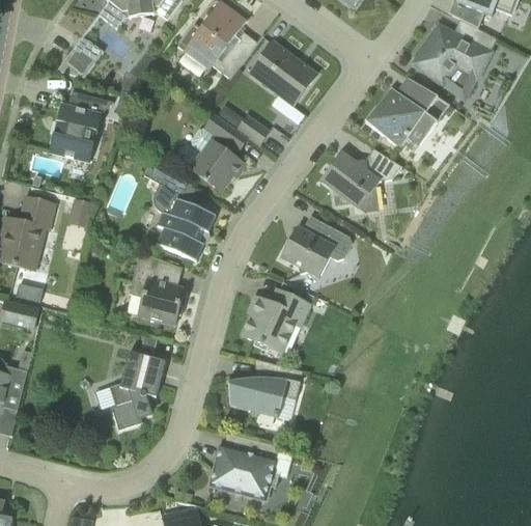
[(99,14),(117,27),(123,18),(159,12),(167,19),(182,0),(109,0),(99,14)]
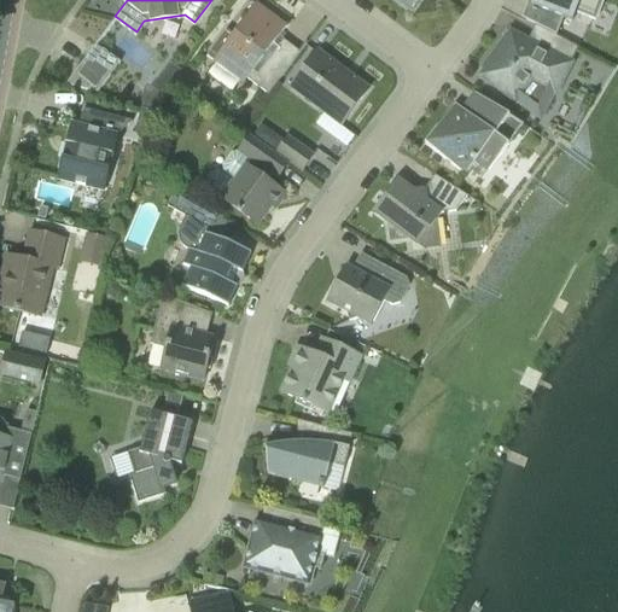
[(268,91),(292,59),(308,39),(307,38),(292,58),(275,46),(278,44),(273,40),(286,23),(256,0),(233,30),(226,25),(207,53),(214,57),(244,80),(248,75),(268,91)]
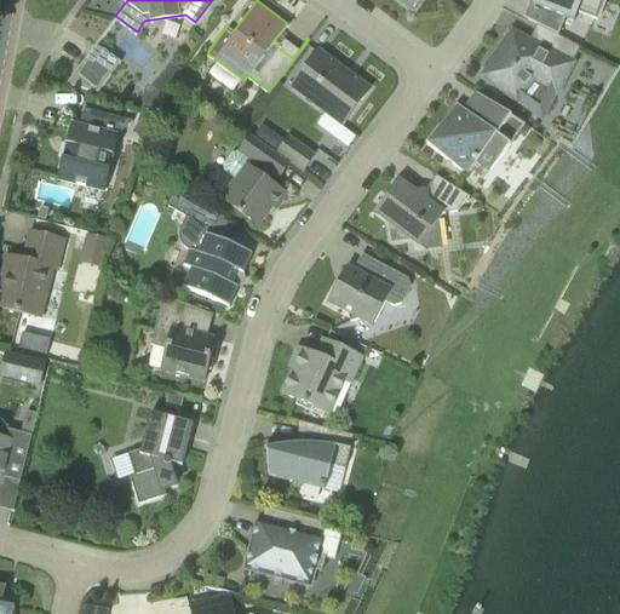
[(533,0),(528,16),(557,32),(563,15),(573,18),(577,10),(597,18),(603,0),(533,0)]
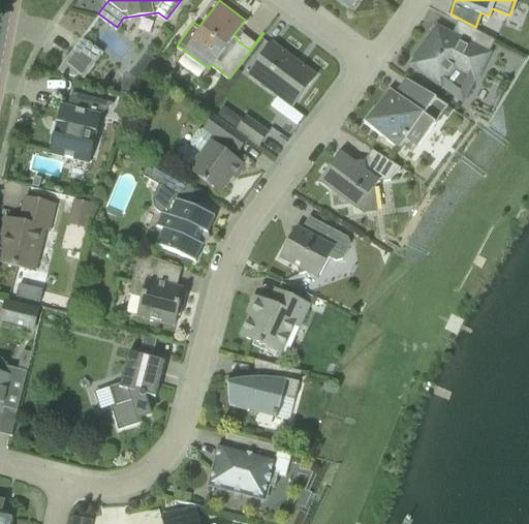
[(465,96),(475,78),(490,51),(489,50),(495,37),(459,20),(450,32),(441,27),(436,34),(431,31),(415,53),(415,56),(411,62),(441,85),(443,82),(445,83),(445,87),(460,97),(465,96)]
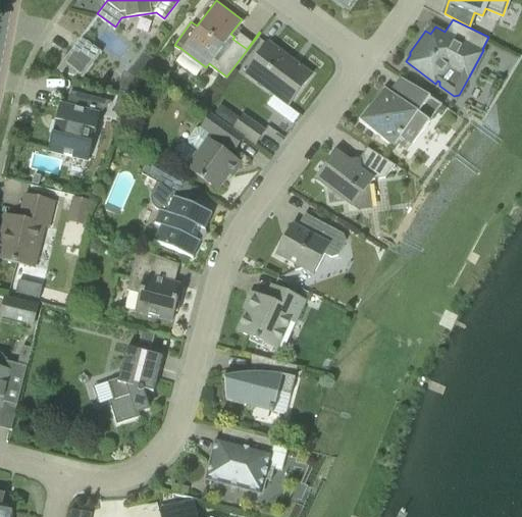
[(245,70),(272,91),(289,103),(312,71),(268,39),(245,70)]
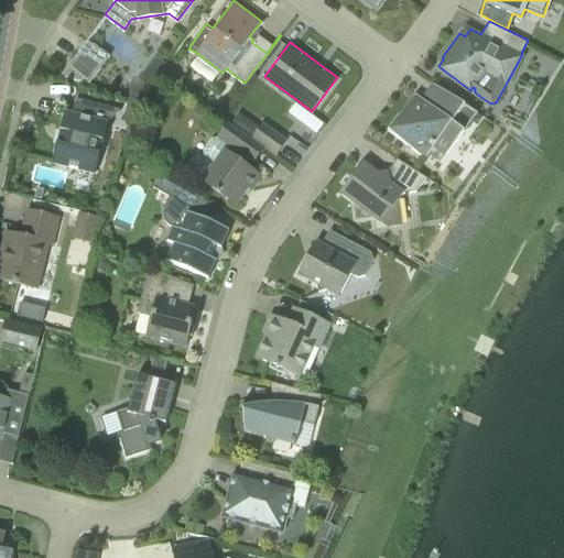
[(101,63),(80,47),(61,74),(88,80),(101,63)]
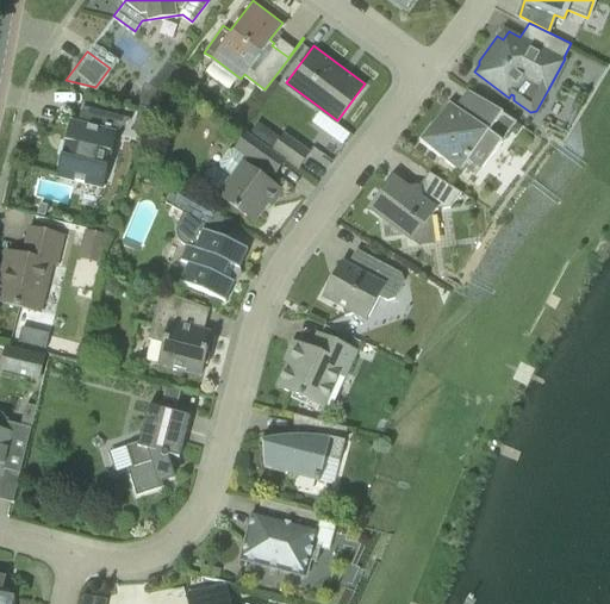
[(156,107),(163,93),(149,82),(142,91),(138,103),(156,107)]
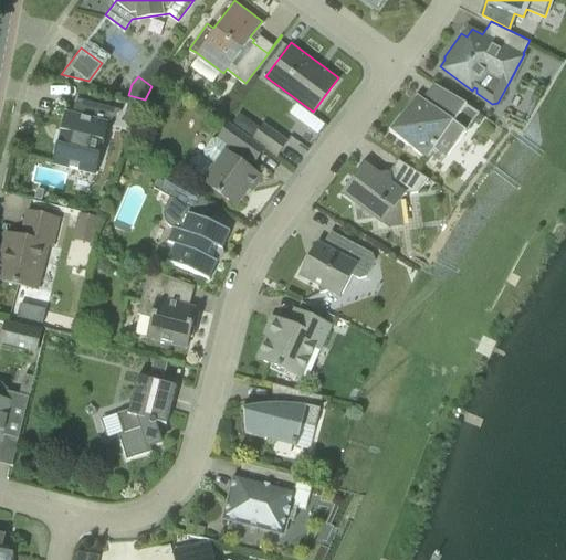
[(412,98),(389,129),(426,157),(435,145),(447,155),(478,112),(435,82),(422,98),(413,99),(412,98)]
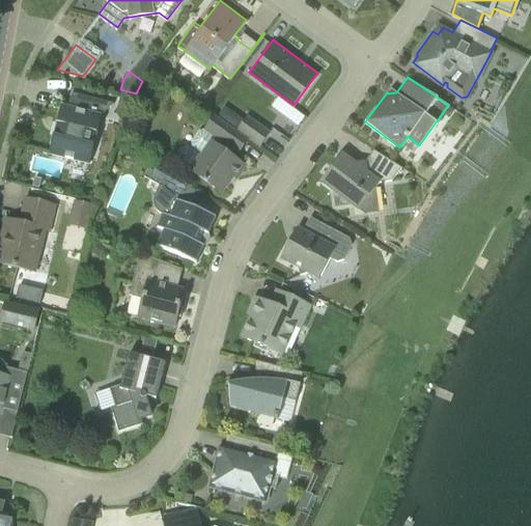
[(136,93),(120,89),(115,111),(119,117),(127,120),(136,93)]
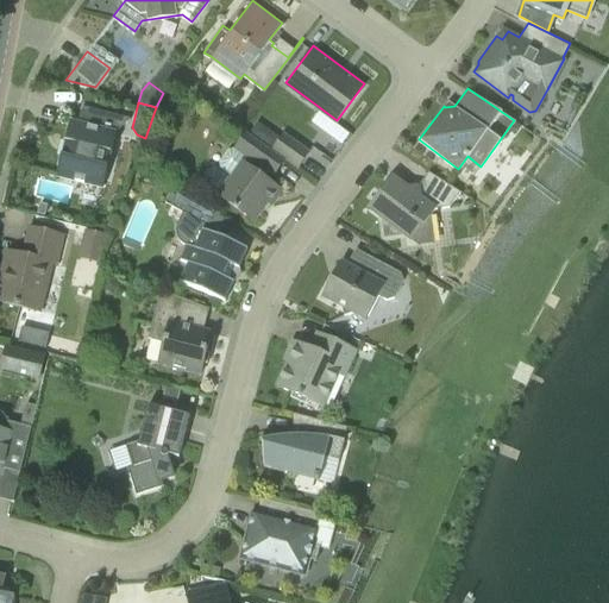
[(102,184),(115,130),(131,115),(104,110),(99,125),(70,118),(64,139),(66,139),(63,152),(62,152),(56,174),(102,184)]
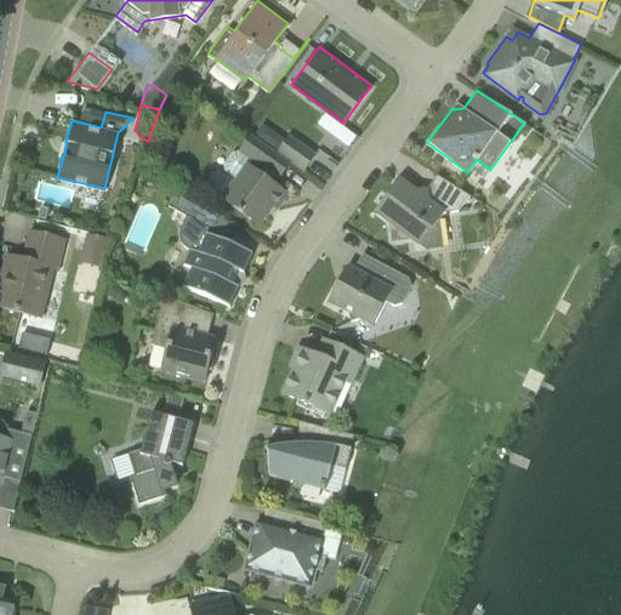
[(285,137),(277,131),(267,134),(263,138),(277,148),(285,137)]
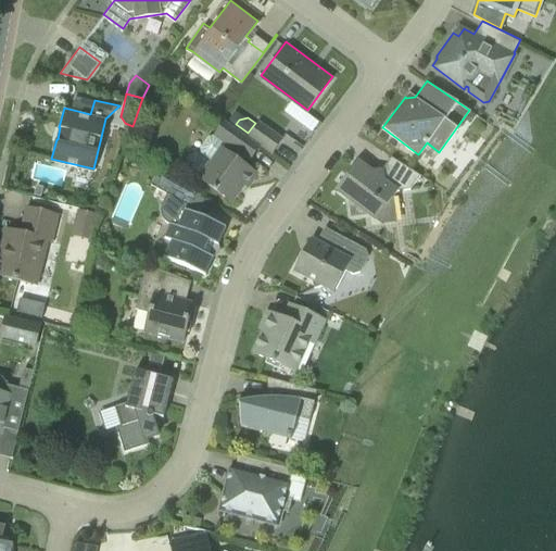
[(250,158),(258,142),(224,119),(213,134),(223,140),(209,161),(196,151),(189,152),(184,160),(185,165),(198,175),(231,199),(249,175),(252,177),(256,172),(240,160),(244,154),(250,158)]
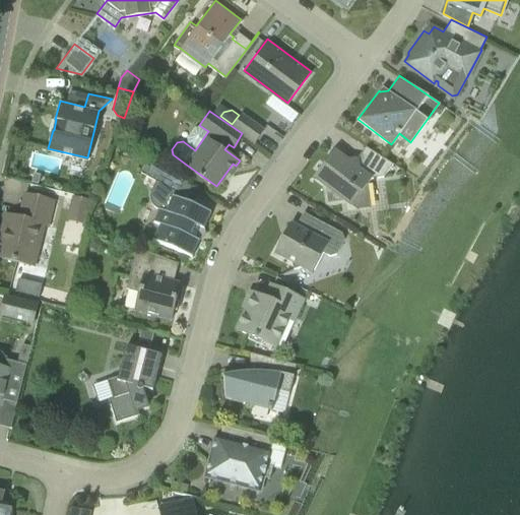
[(233,125),(254,140),(264,127),(242,112),(233,125)]
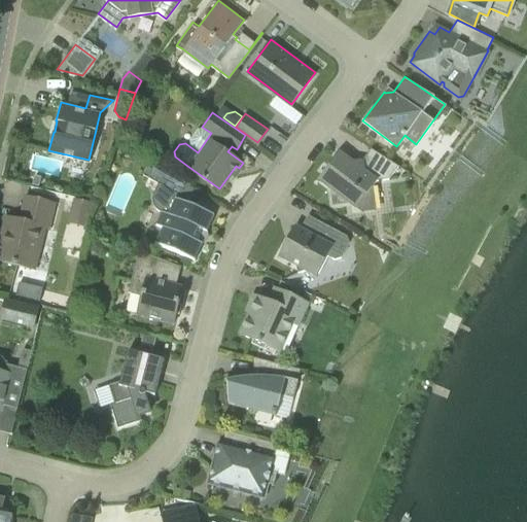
[(398,164),(371,146),(362,158),(350,160),(340,150),(319,177),(330,186),(332,202),(349,200),(356,206),(361,210),(376,208),(372,184),(376,178),(389,177),(398,164)]
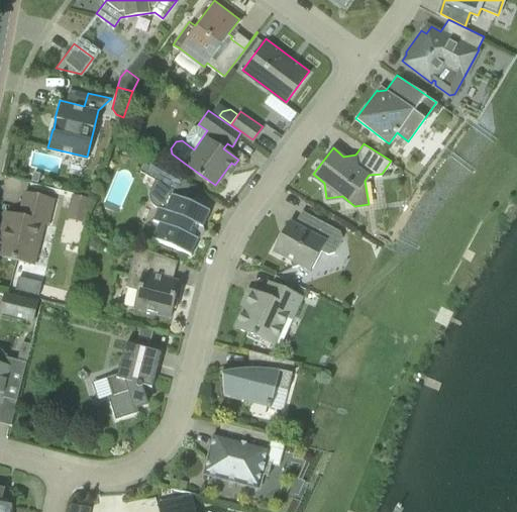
[(210,208),(192,200),(177,193),(183,179),(150,161),(144,171),(156,177),(149,190),(149,192),(149,194),(149,196),(150,198),(151,200),(152,202),(153,203),(156,205),(158,206),(151,218),(159,220),(153,235),(191,252),(192,251),(191,251),(197,237),(195,235),(200,224),(203,225),(203,224),(209,209),(210,208)]
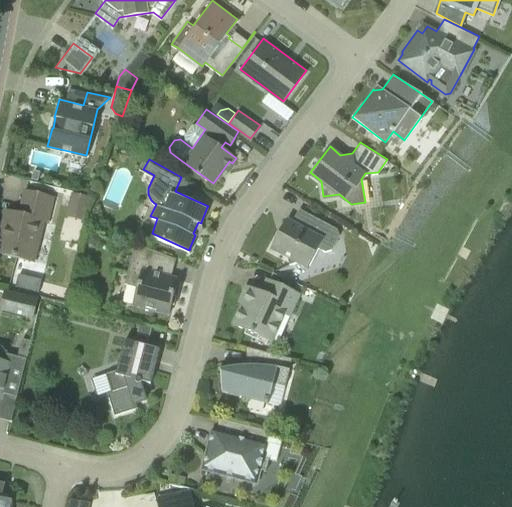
[(33,168),(31,177),(37,179),(40,170),(33,168)]
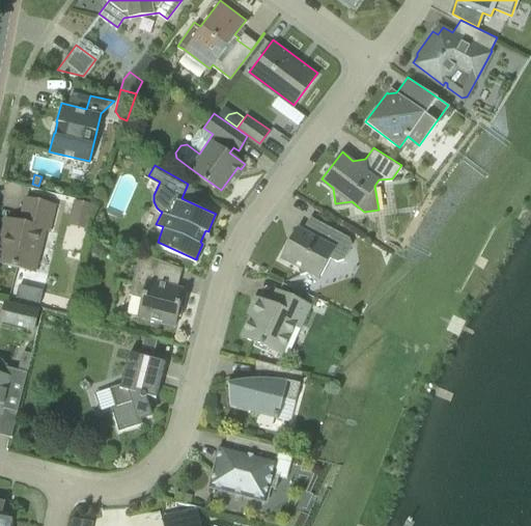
[(50,230),(57,203),(26,196),(21,220),(6,217),(2,232),(6,233),(0,259),(35,269),(46,229),(50,230)]
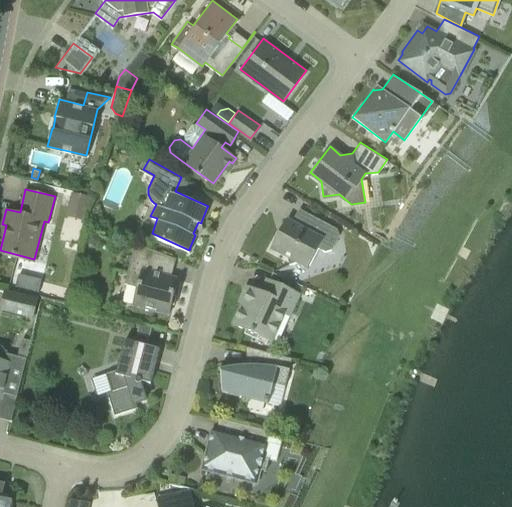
[(83,218),(89,195),(73,191),(67,214),(83,218)]
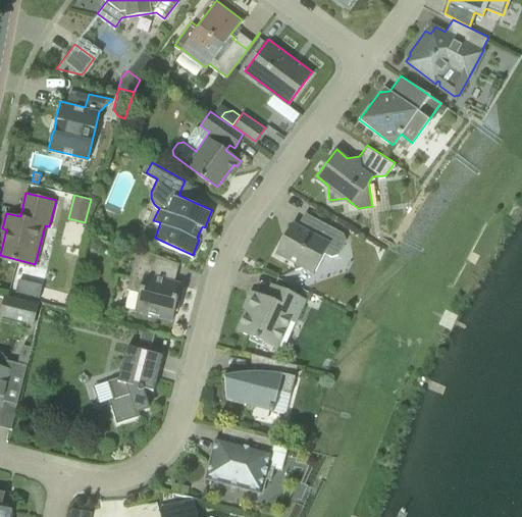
[(344,231),(305,211),(298,224),(292,221),(278,248),(280,254),(293,260),(295,268),(303,265),(314,271),(324,251),(331,255),(337,253),(346,239),(344,231)]
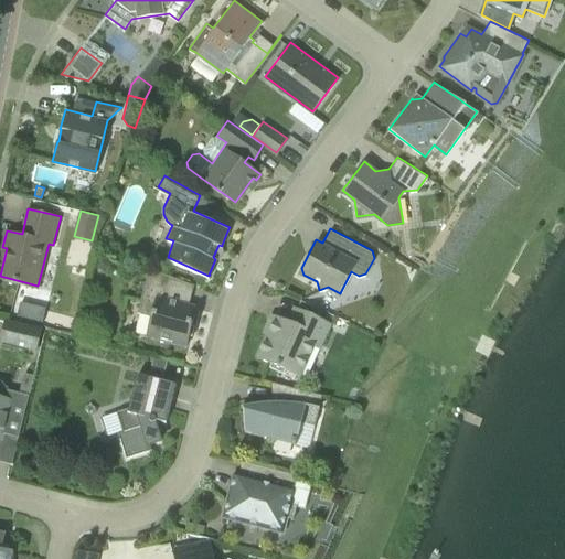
[(104,267),(108,264),(109,258),(106,254),(100,253),(97,256),(96,260),(97,265),(104,267)]
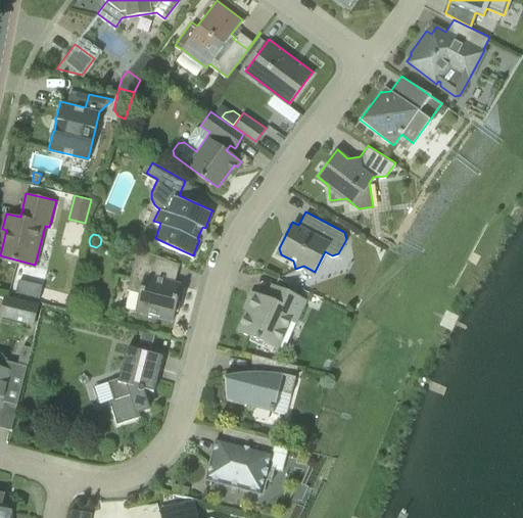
[(168,280),(171,267),(134,259),(127,288),(139,291),(135,309),(172,319),(181,283),(168,280)]
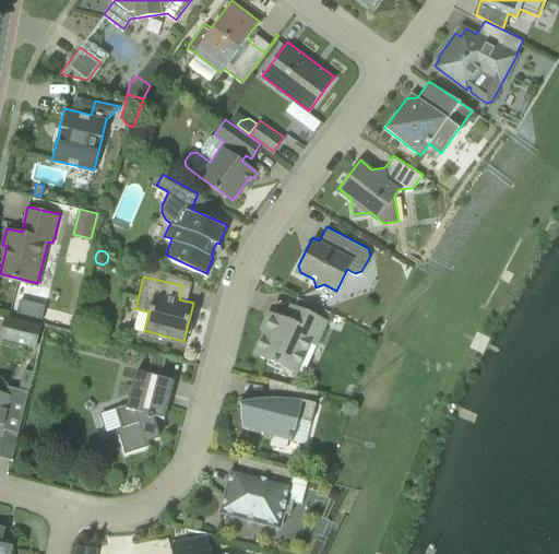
[(325,319),(290,304),(284,318),(272,313),(254,352),(296,370),(310,339),(316,341),(325,319)]
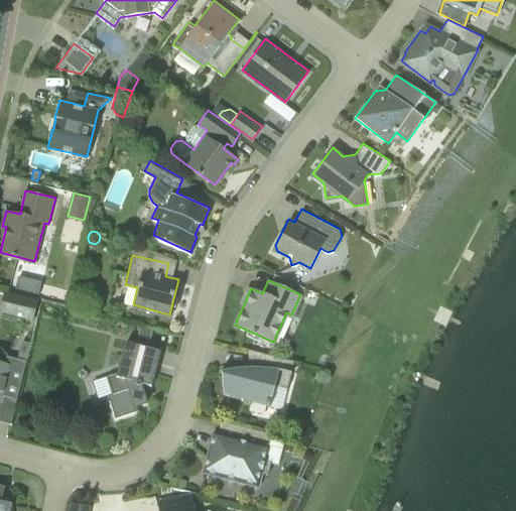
[(0,312),(33,322),(39,298),(4,289),(0,306),(0,312)]
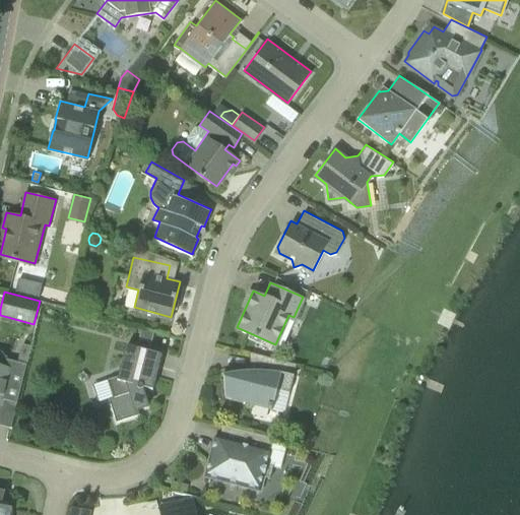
[(149,339),(152,329),(142,326),(139,336),(149,339)]
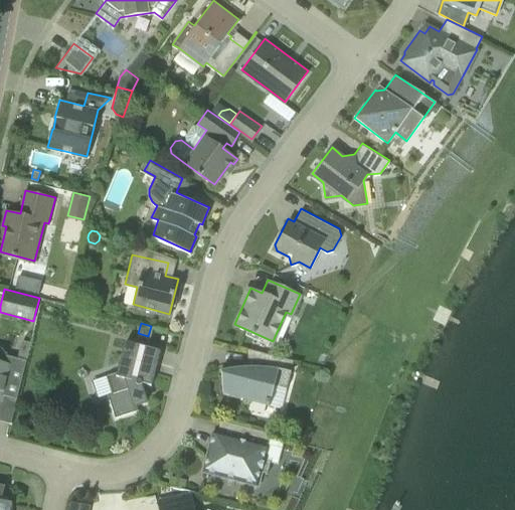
[(26,359),(25,359),(30,341),(21,339),(17,357),(6,354),(4,361),(0,359),(0,397),(2,398),(3,393),(17,396),(26,359)]
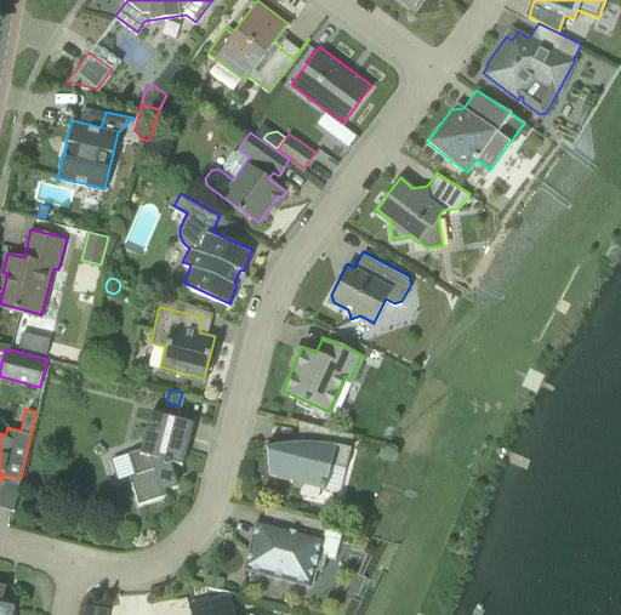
[(193,421),(170,415),(151,410),(140,448),(129,451),(136,472),(130,474),(138,501),(166,493),(165,487),(176,483),(170,463),(171,460),(182,463),(193,421)]
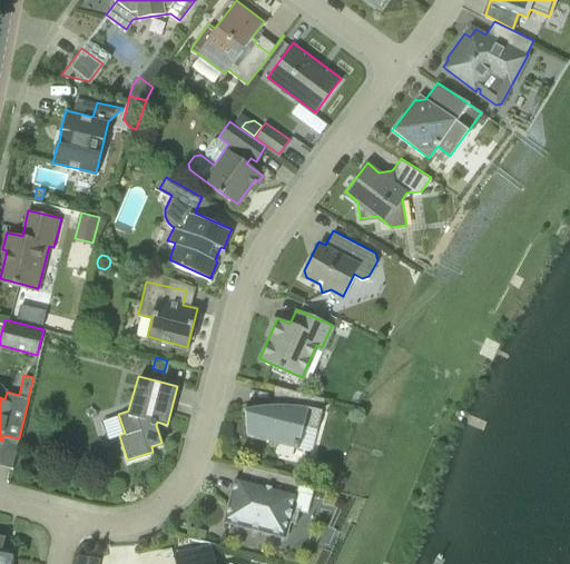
[(325,397),(274,384),(274,404),(269,404),(264,405),(258,405),(253,406),(248,407),(243,409),(243,411),(245,409),(247,433),(298,446),(304,424),(317,427),(325,397)]
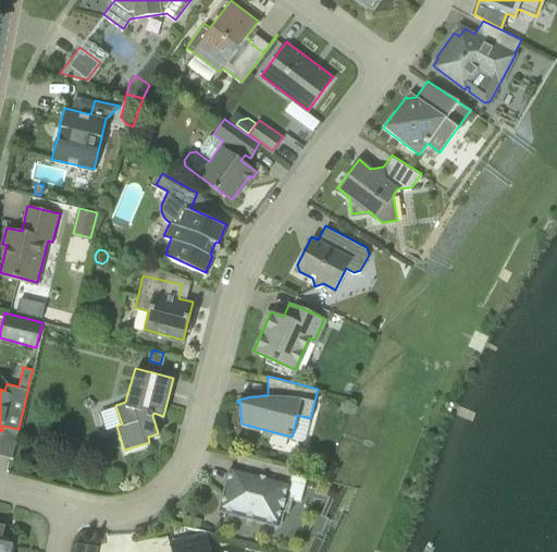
[(238,453),(234,468),(232,467),(227,483),(231,485),(229,492),(225,491),(221,507),(280,523),(286,497),(288,497),(292,480),(288,479),(292,467),(238,453)]
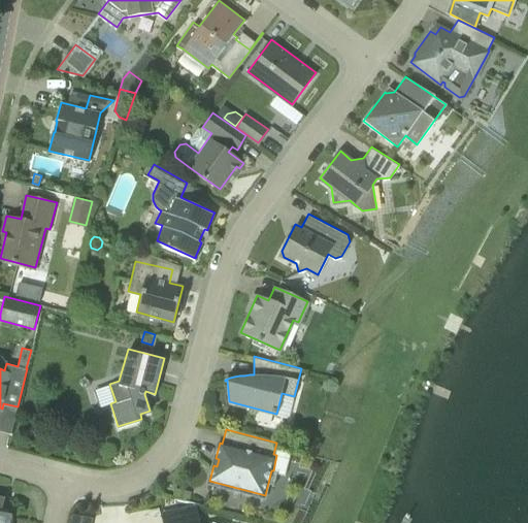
[(172,496),(190,499),(191,490),(174,486),(172,496)]
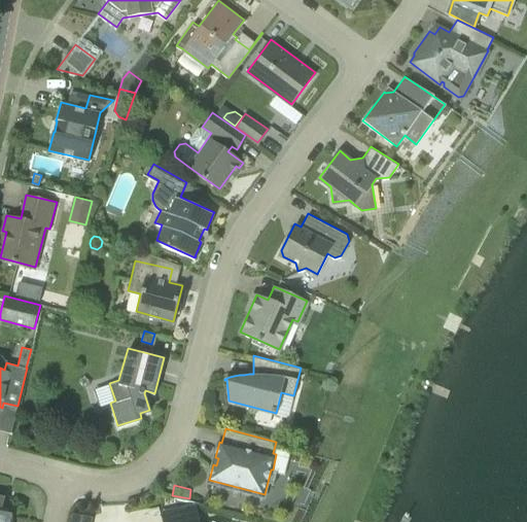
[(0,521),(10,521),(12,514),(2,512),(5,496),(0,495),(0,521)]
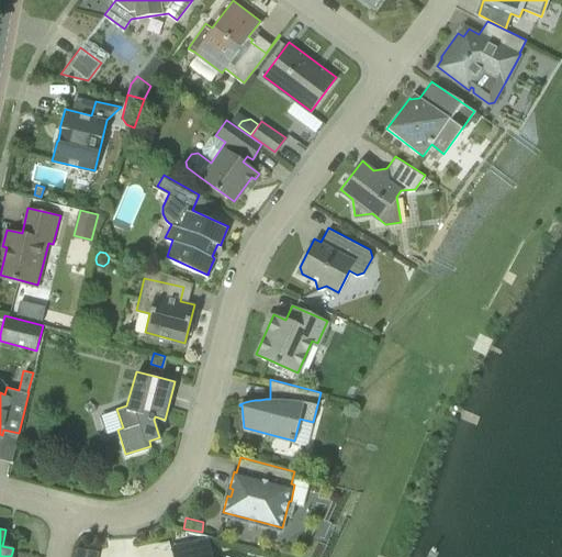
[(212,556),(209,542),(208,542),(173,549),(175,550),(176,550),(177,556),(227,556),(224,556),(212,556)]
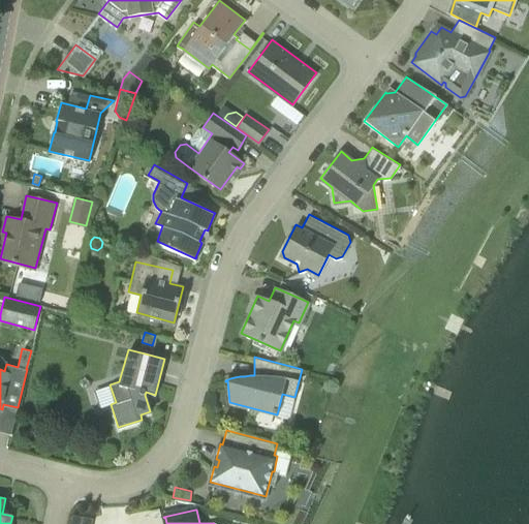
[(92,523),(95,516),(73,512),(70,523),(92,523)]
